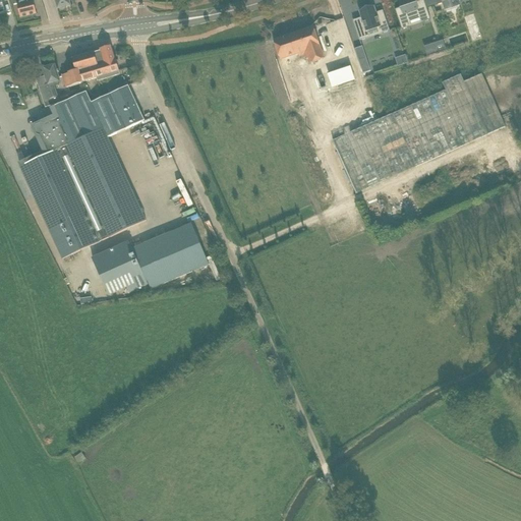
[(11,0),(13,5),(17,4),(20,18),(37,14),(33,0),(11,0)]
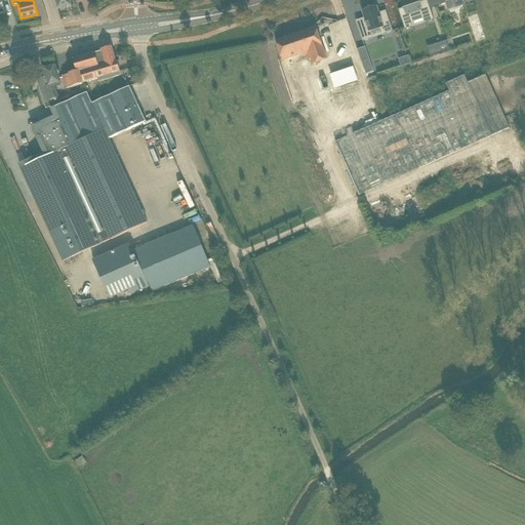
[(54,0),(57,9),(71,5),(69,0),(54,0)]
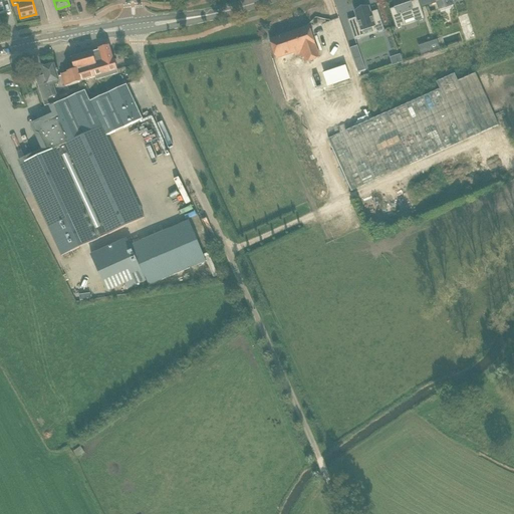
[(390,9),(397,29),(403,27),(403,26),(404,25),(404,24),(403,24),(401,20),(416,15),(418,22),(425,19),(418,0),(416,0),(410,3),(408,0),(398,0),(394,2),(396,7),(390,9)]
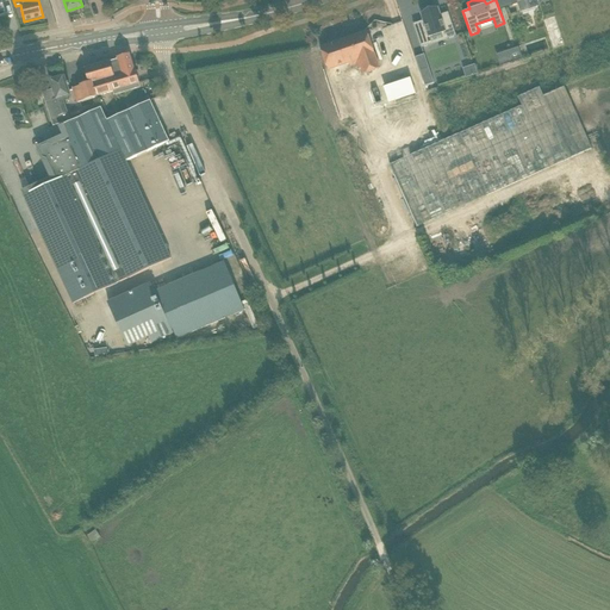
[(516,0),(521,12),(522,12),(522,11),(536,6),(537,6),(535,1),(539,0),(540,1),(543,0),(516,0)]
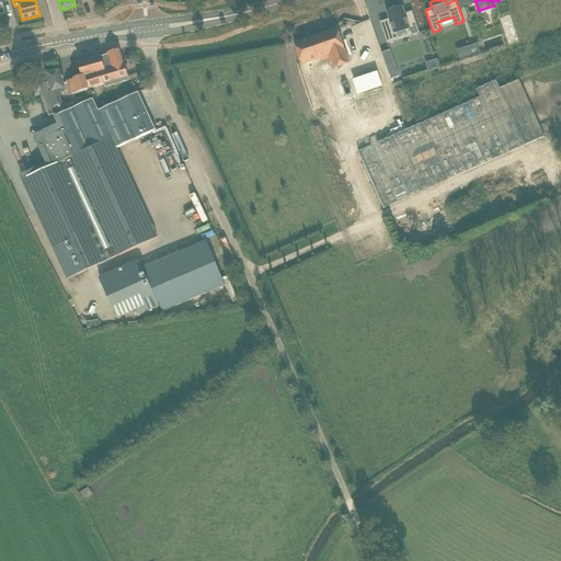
[(380,22),(387,44),(395,42),(392,34),(409,29),(410,32),(408,32),(409,34),(410,33),(411,36),(420,33),(412,11),(404,14),(402,7),(401,8),(399,9),(398,7),(390,9),(391,12),(388,12),(387,12),(389,19),(380,22)]
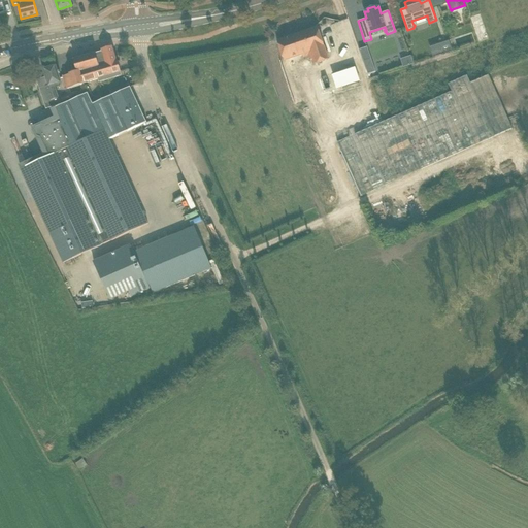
[(276,41),(277,43),(284,62),(302,55),(303,58),(307,57),(309,61),(311,60),(314,65),(329,59),(324,46),(318,28),(276,41)]
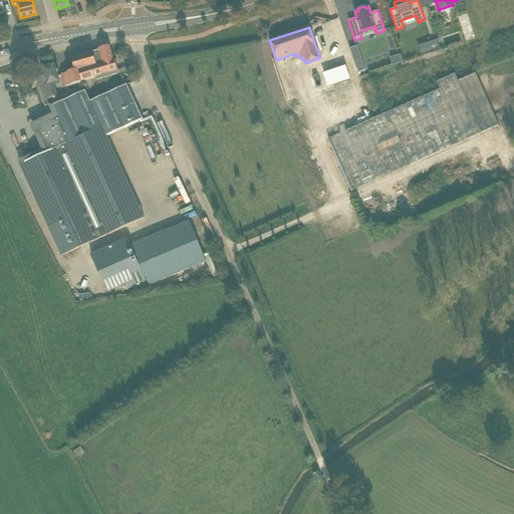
[(437,40),(428,43),(431,53),(441,49),(437,40)]
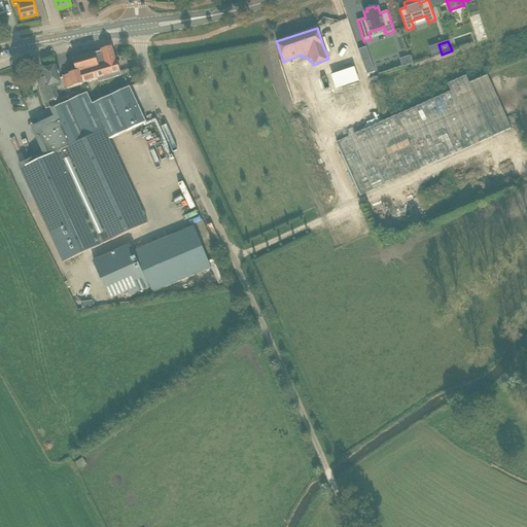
[(102,51),(94,55),(74,60),(77,72),(63,76),(66,89),(98,79),(99,83),(120,76),(116,61),(115,61),(112,47),(101,50),(102,51)]
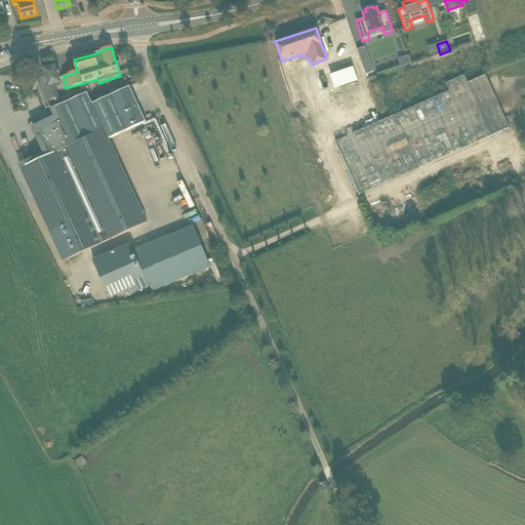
[(409,54),(398,58),(400,67),(411,63),(409,54)]
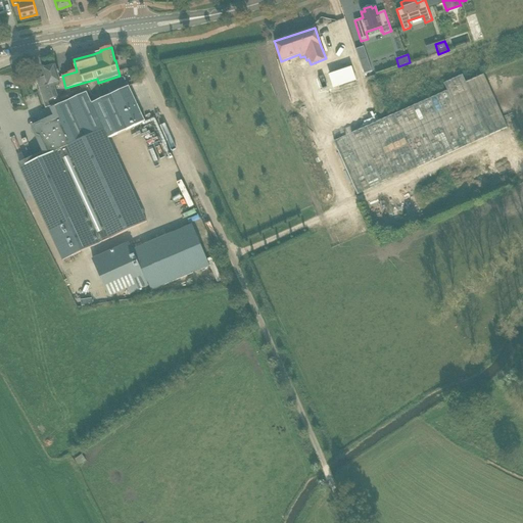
[(368,58),(360,60),(365,75),(372,72),(368,58)]
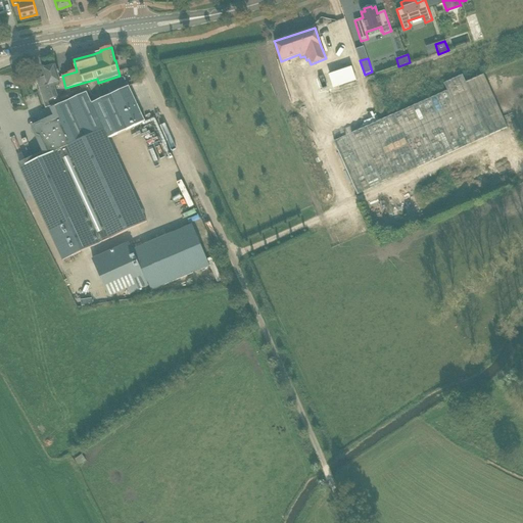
[(49,65),(48,67),(42,69),(45,77),(36,80),(45,108),(59,103),(53,84),(60,82),(59,79),(60,78),(58,70),(57,72),(55,65),(53,65),(52,64),(49,65)]
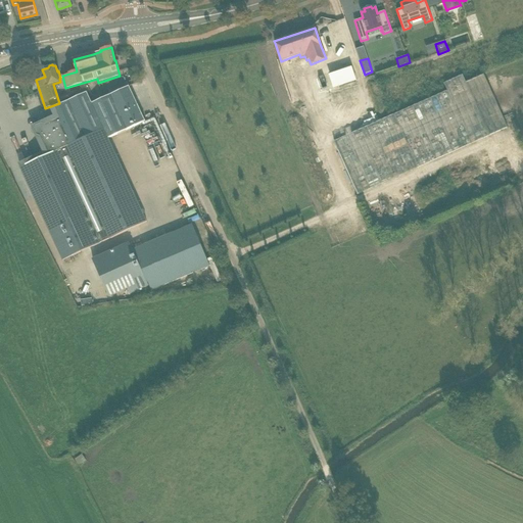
[(315,73),(322,92),(337,87),(331,67),(315,73)]
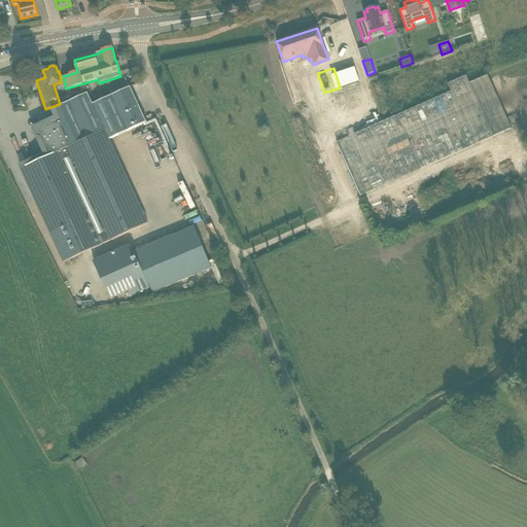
[(290,78),(295,92),(309,86),(305,73),(290,78)]
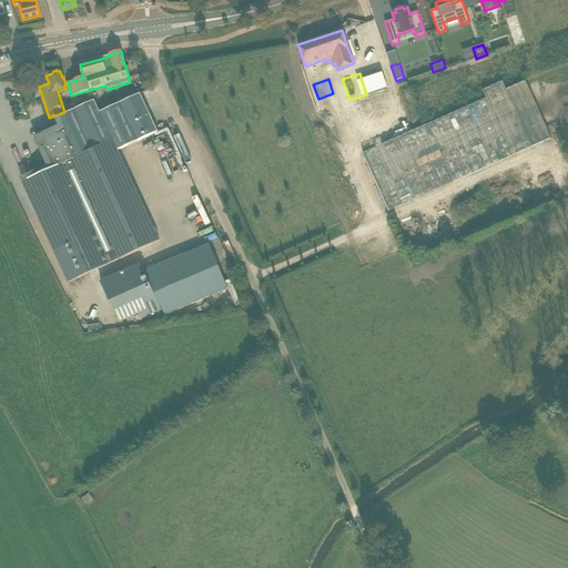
[(486,99),(363,154),(388,211),(550,139),(525,81),(505,90),(501,82),(482,91),(486,99)]
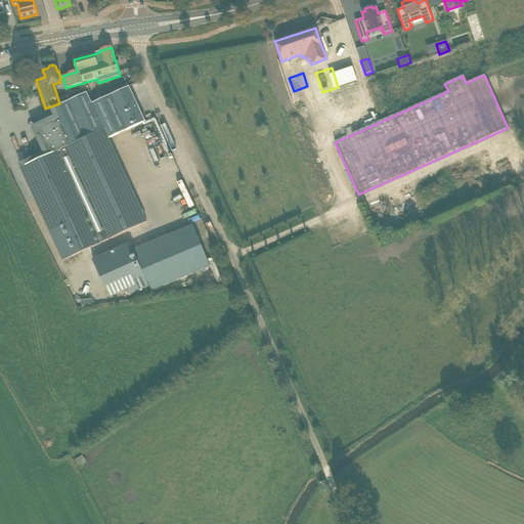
[(48,155),(20,168),(63,261),(146,222),(108,139),(145,122),(129,86),(92,103),(87,92),(54,107),(59,119),(45,125),(41,124),(35,126),(34,130),(37,136),(40,137),(48,155)]
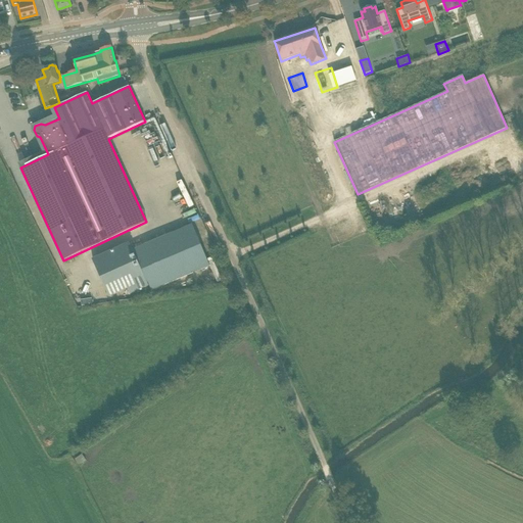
[(209,266),(192,225),(133,249),(129,243),(94,258),(93,263),(108,297),(128,289),(130,295),(149,288),(148,285),(149,284),(151,291),(209,266)]
